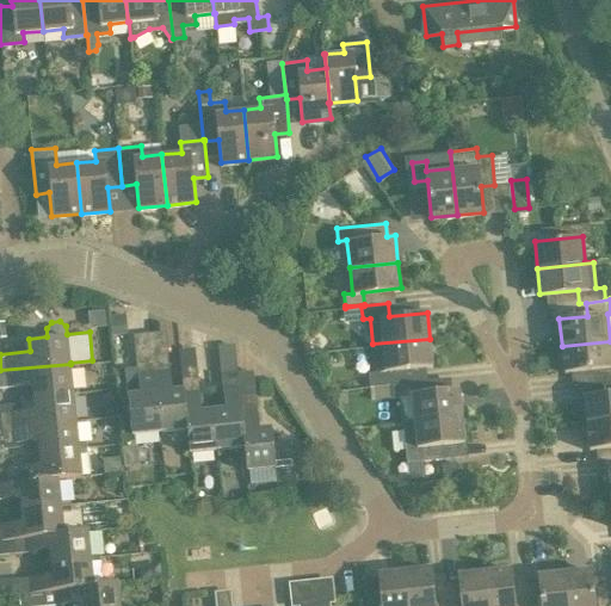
[(392,383),(420,379),(395,382),(394,369),(432,365),(430,339),(372,344),(375,371),(369,371),(370,384),(392,383)]
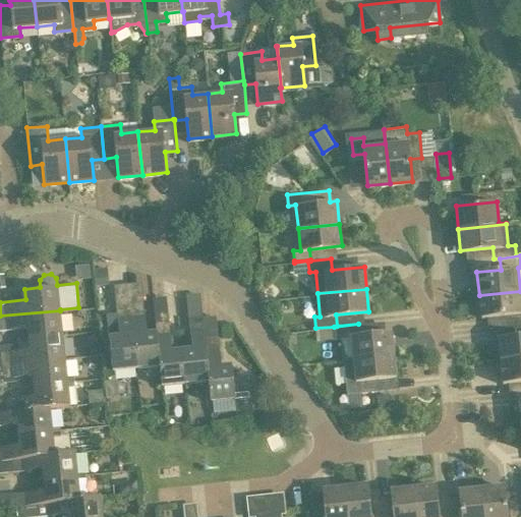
[(506,326),(515,325),(520,324),(520,299),(520,291),(479,295),(481,317),(504,314),(506,326)]
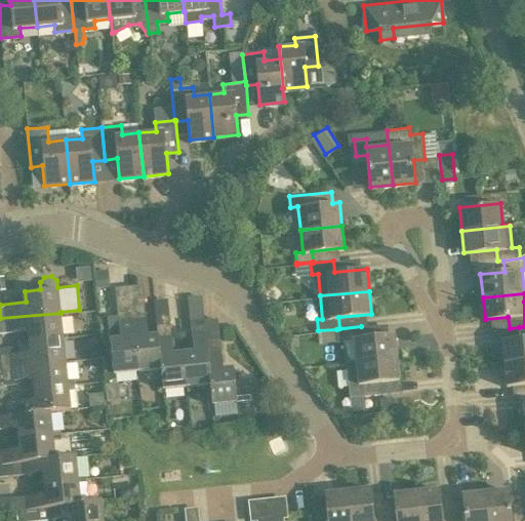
[(136,368),(160,366),(156,332),(146,333),(143,305),(129,307),(136,368)]
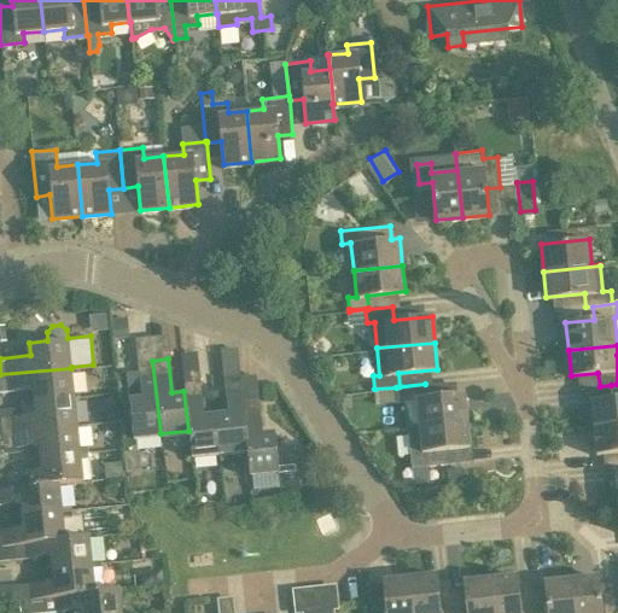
[(134,437),(161,433),(152,361),(138,362),(141,396),(130,397),(134,437)]
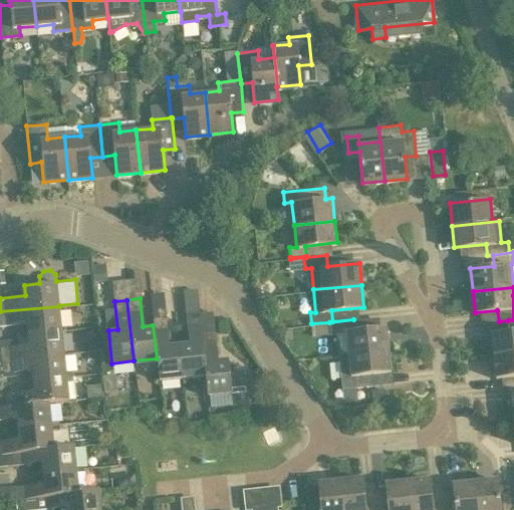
[(0,323),(28,321),(29,331),(62,328),(59,306),(0,311),(0,323)]
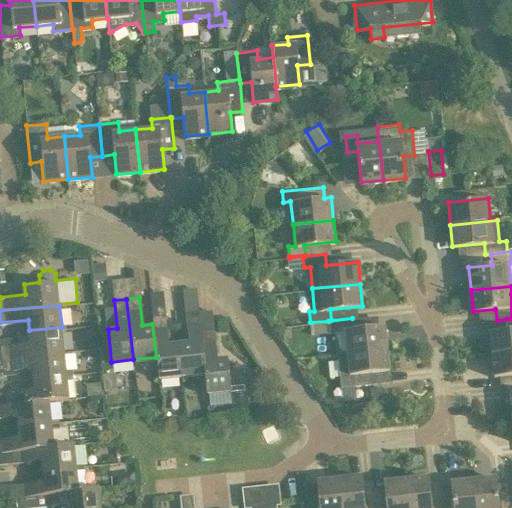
[(181,375),(204,373),(199,330),(200,330),(197,310),(184,311),(187,340),(177,341),(181,375)]
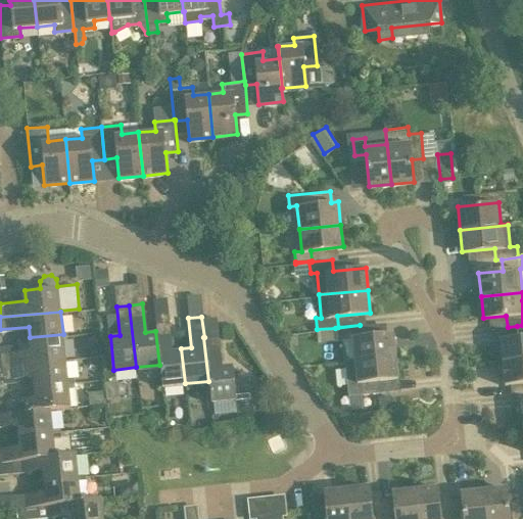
[(161,386),(185,383),(181,348),(171,350),(168,321),(154,322),(155,331),(159,365),(161,386)]
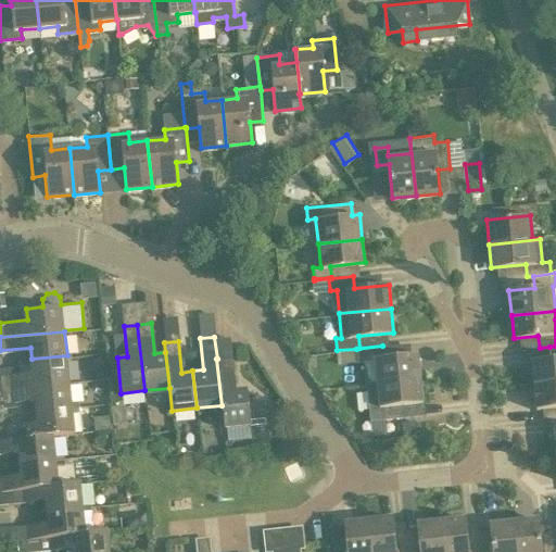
[(378,381),(378,383),(420,378),(418,354),(383,358),(382,346),(356,349),(357,360),(363,359),(365,384),(378,381)]
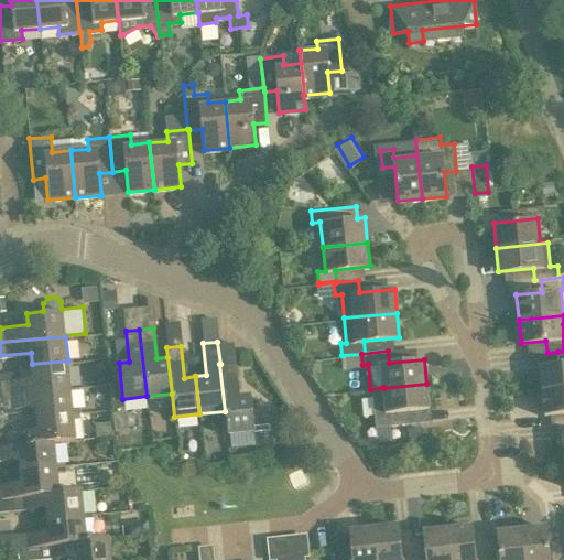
[(540,366),(542,389),(563,387),(563,351),(557,352),(559,364),(540,366)]
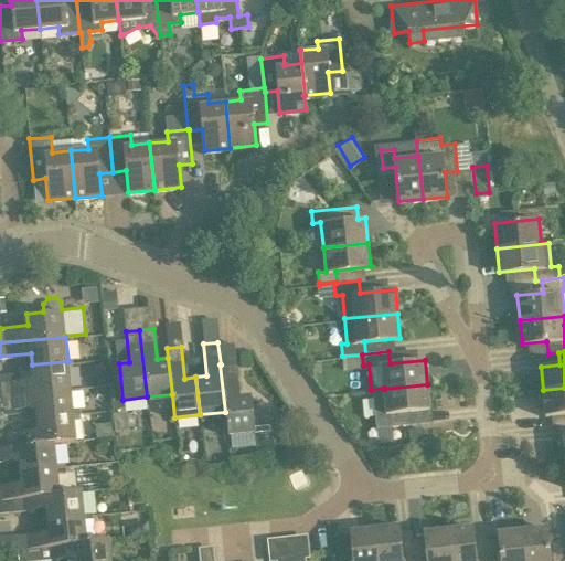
[(1,379),(2,393),(71,385),(68,361),(32,364),(33,376),(1,379)]
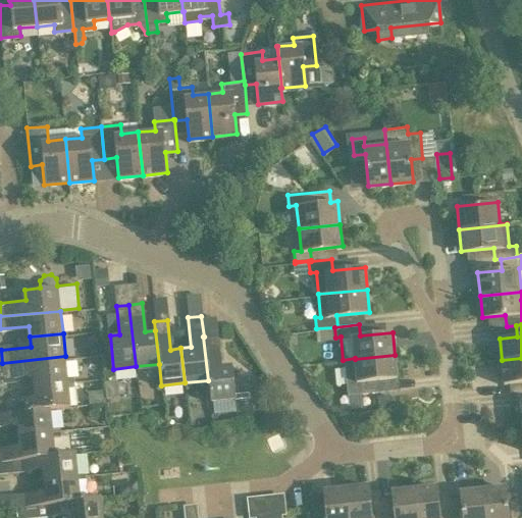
[(203,337),(208,380),(211,408),(216,408),(215,400),(248,396),(246,371),(231,372),(230,364),(220,365),(217,335),(204,337),(203,337)]
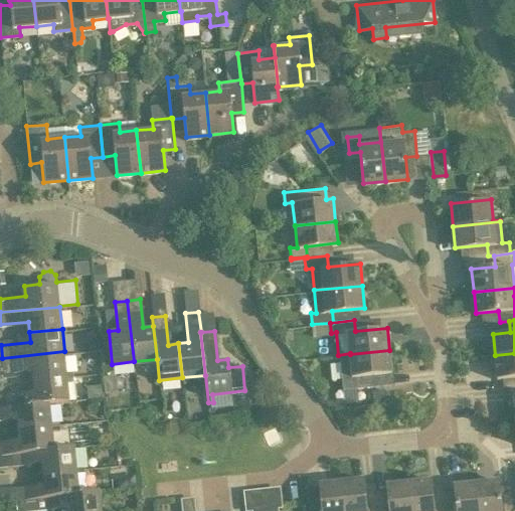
[(389,350),(350,354),(352,376),(343,376),(344,387),(387,383),(386,372),(391,372),(389,350)]
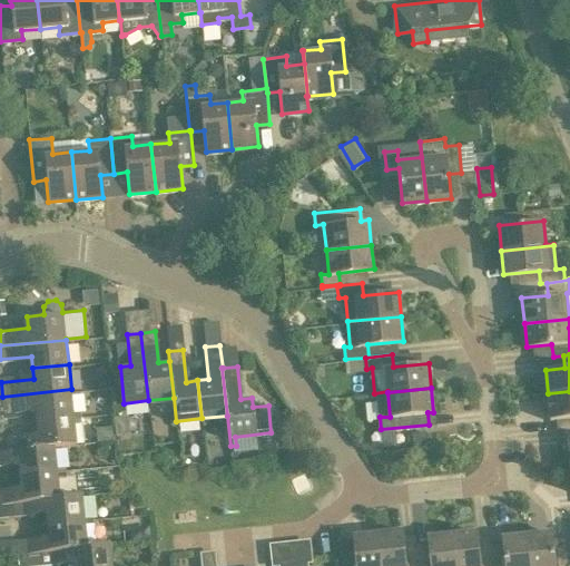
[(36,408),(37,419),(81,415),(80,410),(74,410),(71,389),(2,397),(3,411),(36,408)]
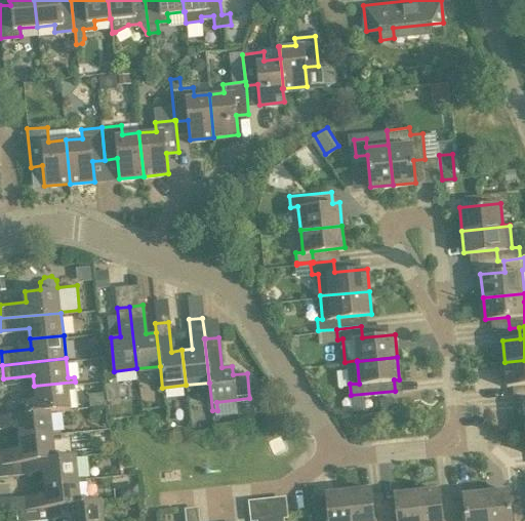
[(524,360),(505,362),(507,386),(524,383),(524,360)]
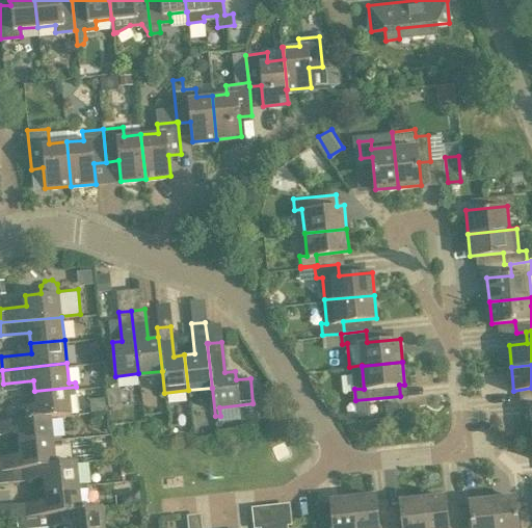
[(5,404),(6,419),(51,414),(51,415),(72,413),(70,393),(76,392),(76,387),(34,391),(35,401),(5,404)]
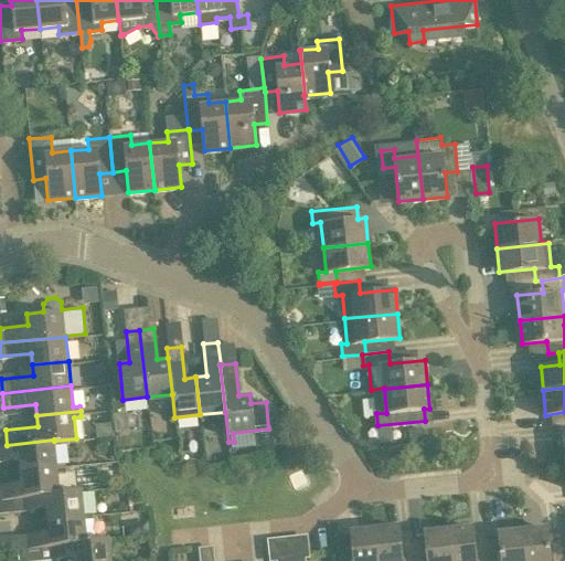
[(0,459),(19,458),(20,469),(57,466),(54,441),(54,440),(7,445),(0,445),(0,459)]
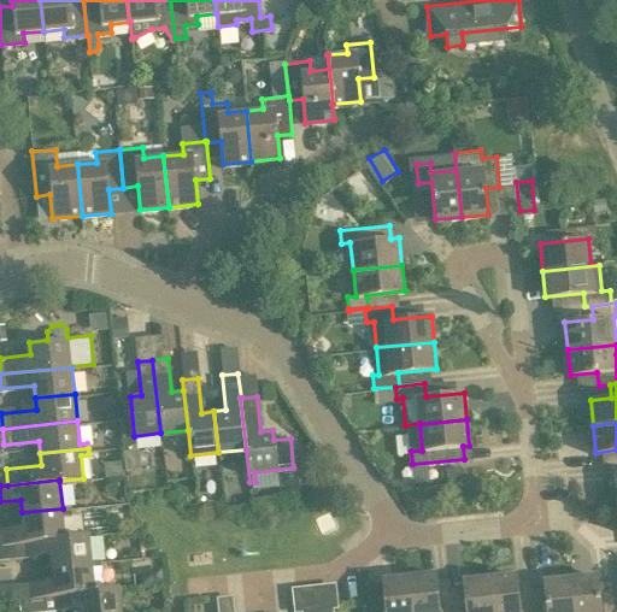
[(0,542),(15,541),(65,536),(63,508),(22,512),(23,525),(0,528),(0,542)]
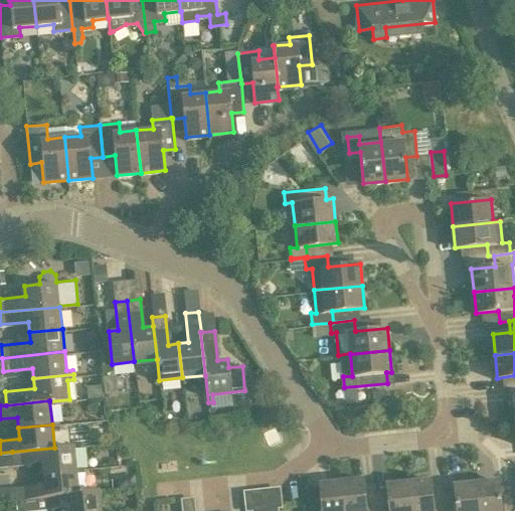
[(42,462),(43,471),(83,467),(83,465),(76,466),(74,446),(54,448),(12,452),(13,464),(42,462)]
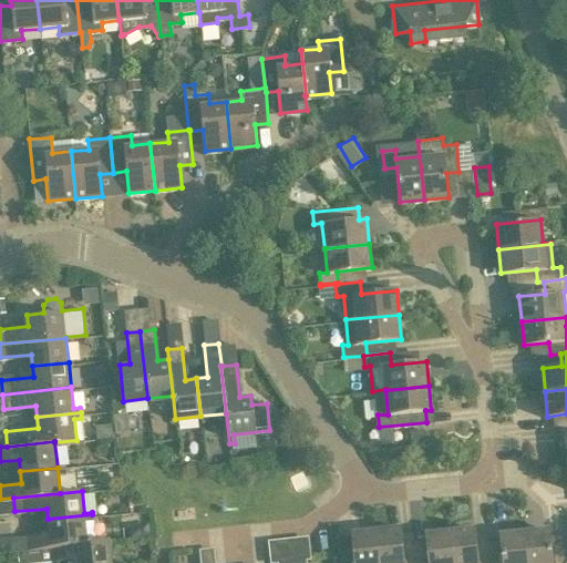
[(18,550),(41,548),(88,542),(85,520),(93,519),(92,514),(48,519),(49,531),(17,533),(18,550)]
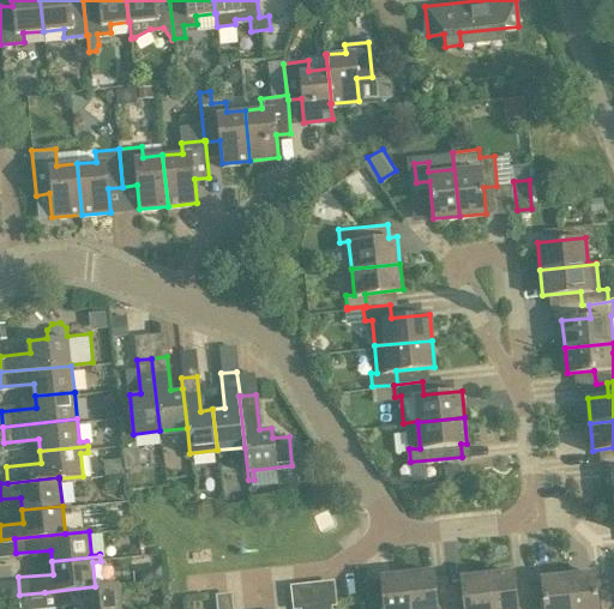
[(450,608),(450,606),(437,607),(433,568),(407,572),(410,608),(450,608)]
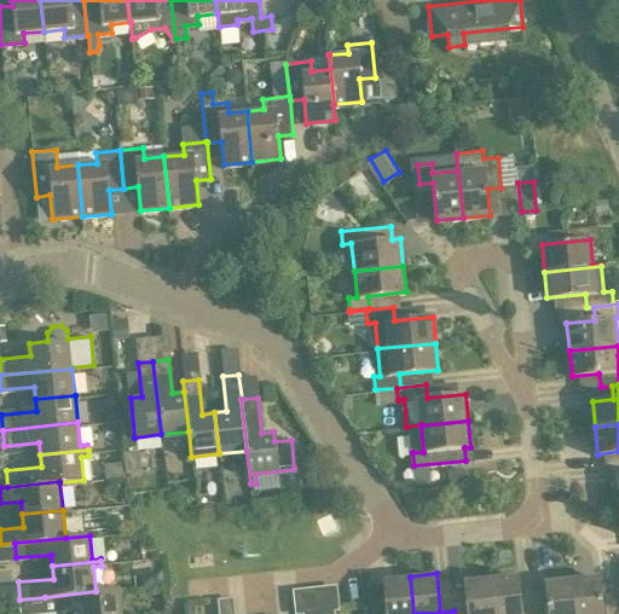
[(533,613),(534,612),(521,613),(516,574),(490,578),(493,613),(533,613)]
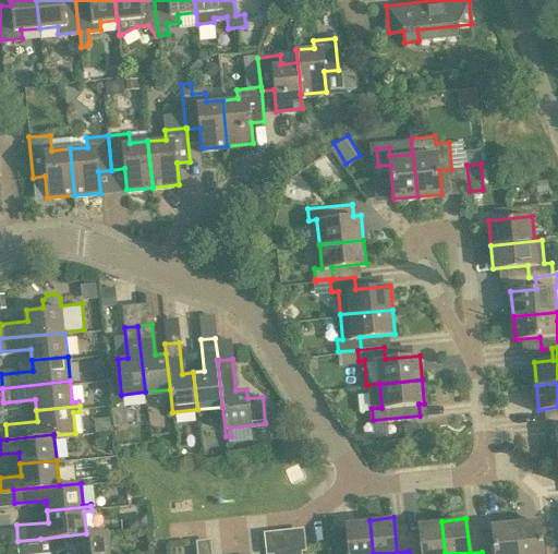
[(373,553),(370,520),(344,522),(346,528),(334,530),(336,553),(373,553)]
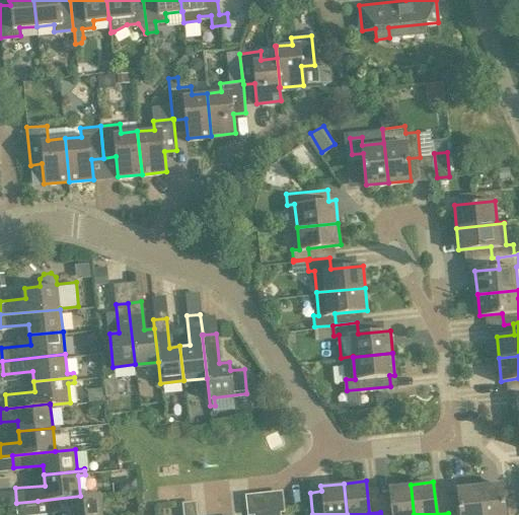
[(479,486),(483,514),(518,514),(518,512),(517,513),(514,487),(502,488),(502,484),(479,486)]
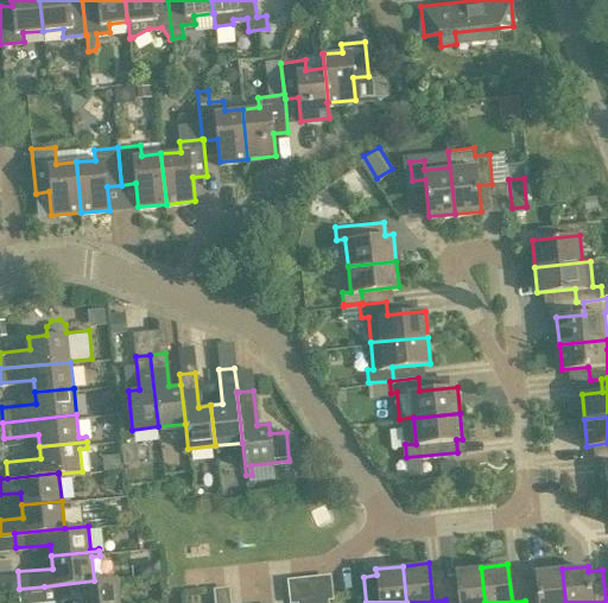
[(485,602),(481,567),(455,570),(457,602),(485,602)]
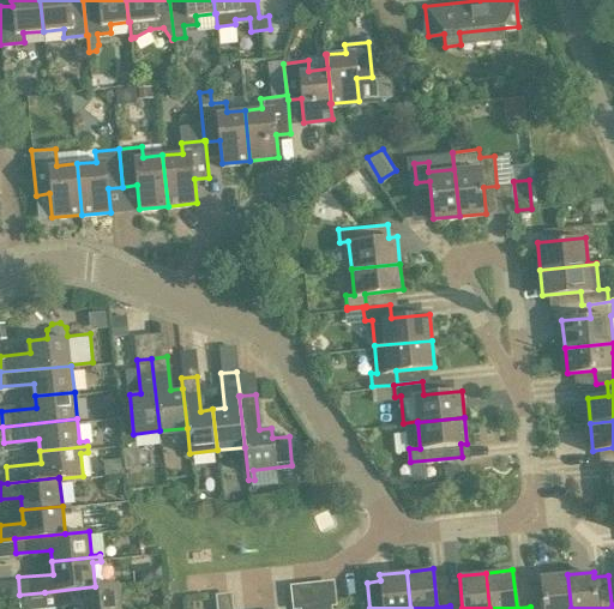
[(571,608),(567,574),(541,578),(543,608),(530,608),(530,607),(529,608),(571,608)]
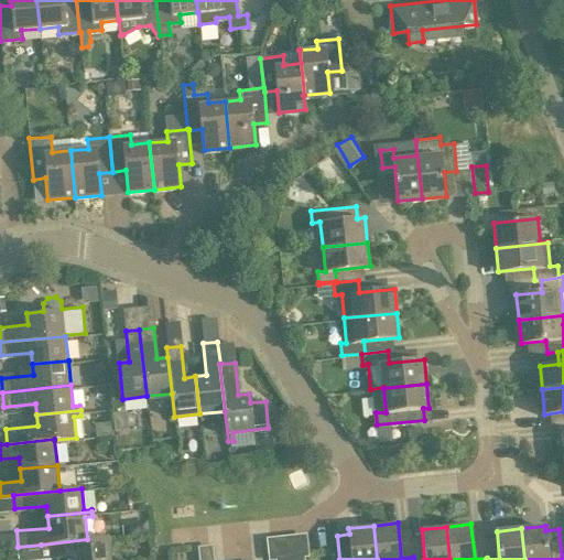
[(110,559),(108,537),(87,539),(41,545),(42,558),(56,556),(56,559),(110,559)]
